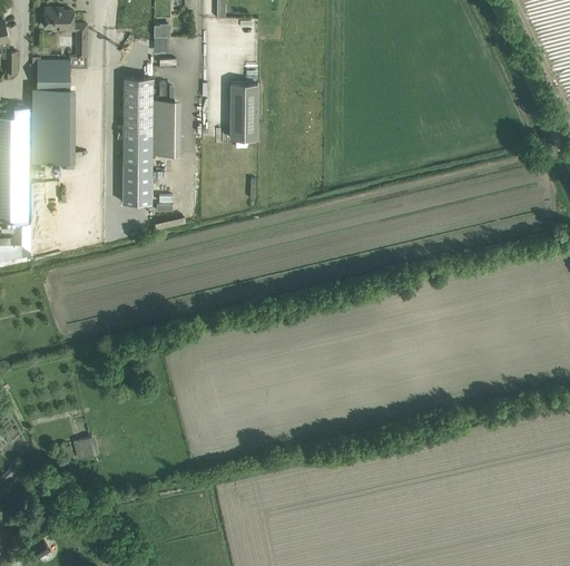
[(45,30),(74,30),(74,15),(57,15),(57,11),(45,11),(45,30)]
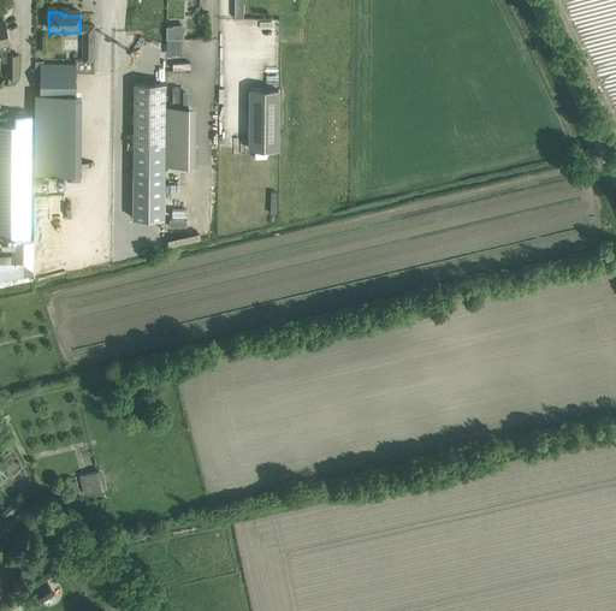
[(0,53),(4,66),(7,66),(7,59),(10,59),(10,48),(11,48),(5,25),(0,25),(0,53)]
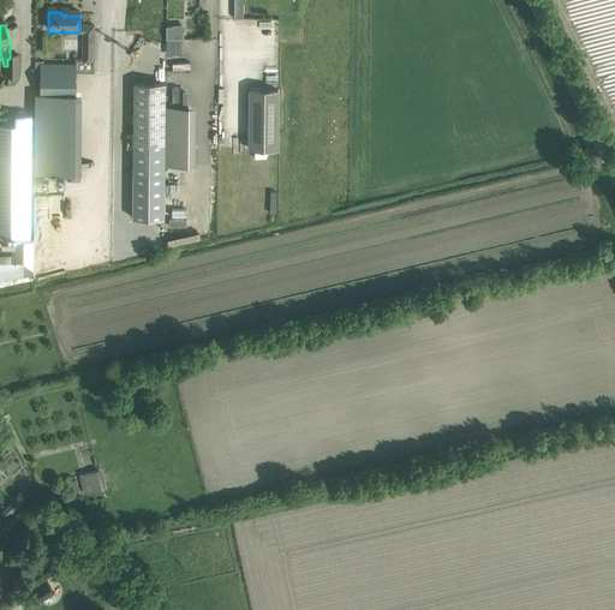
[(94,30),(83,30),(83,64),(94,64),(94,30)]
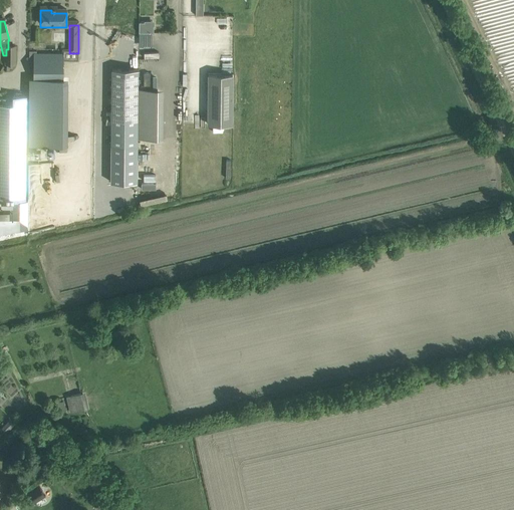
[(139,27),(139,38),(153,38),(153,31),(144,31),(144,27),(139,27)]
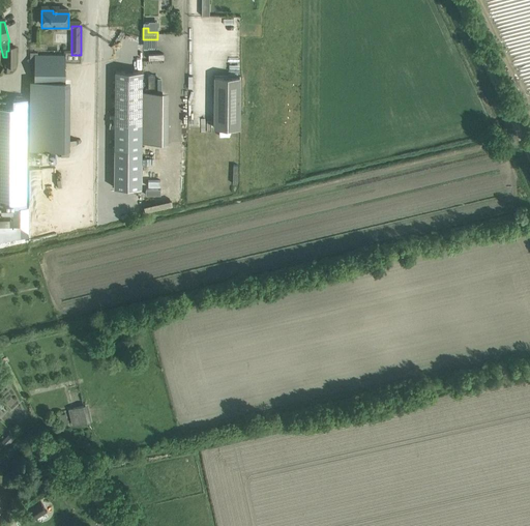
[(6,69),(16,69),(16,51),(8,51),(6,51),(6,57),(6,69)]
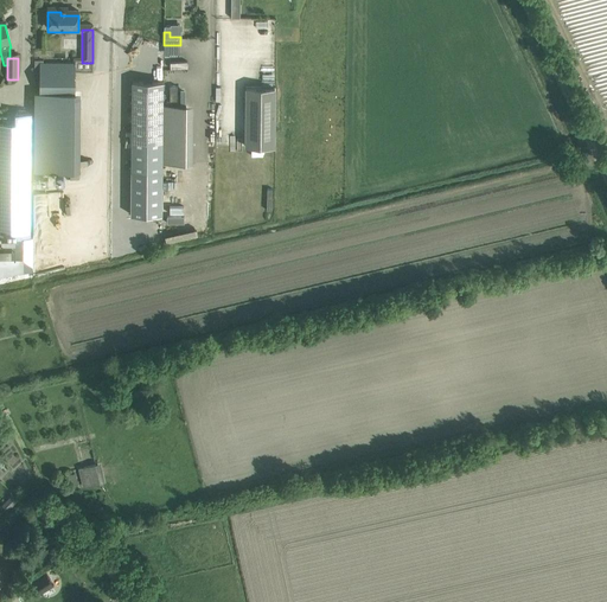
[(34,96),(34,175),(74,177),(75,97),(75,79),(75,68),(43,68),(44,66),(34,66),(34,76),(40,76),(40,96),(34,96)]
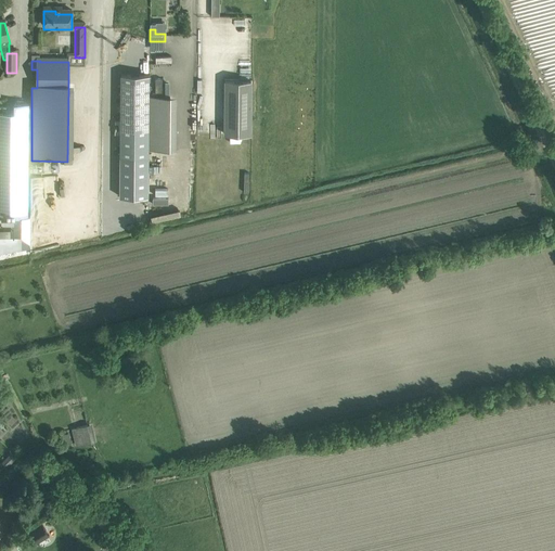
[(149,94),(149,78),(121,78),(120,159),(149,161),(149,149),(149,94)]
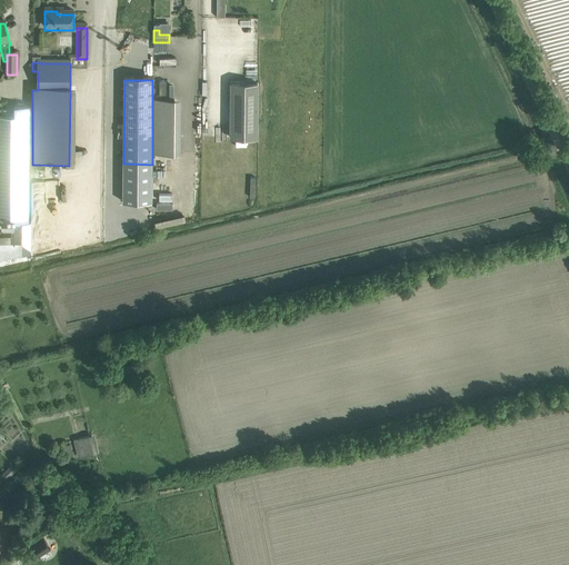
[(157,85),(157,100),(162,100),(162,102),(168,102),(168,98),(172,98),(172,85),(157,85)]
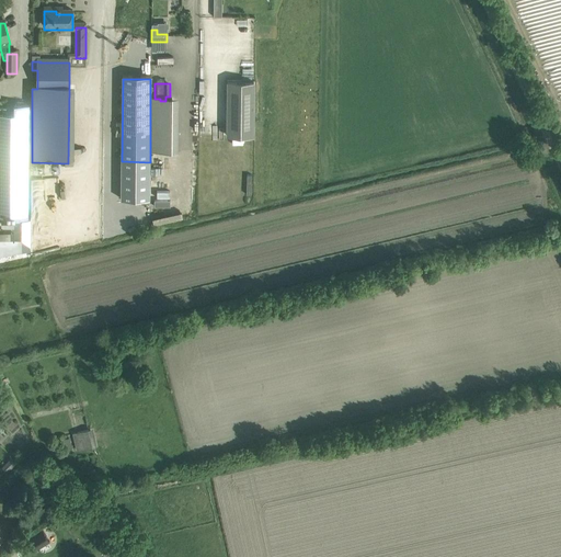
[(227,140),(254,140),(254,84),(228,84),(227,140)]
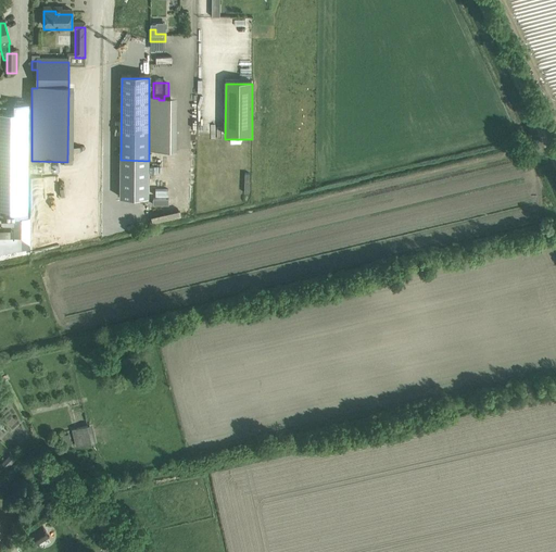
[(150,153),(176,154),(176,100),(150,100),(150,153)]
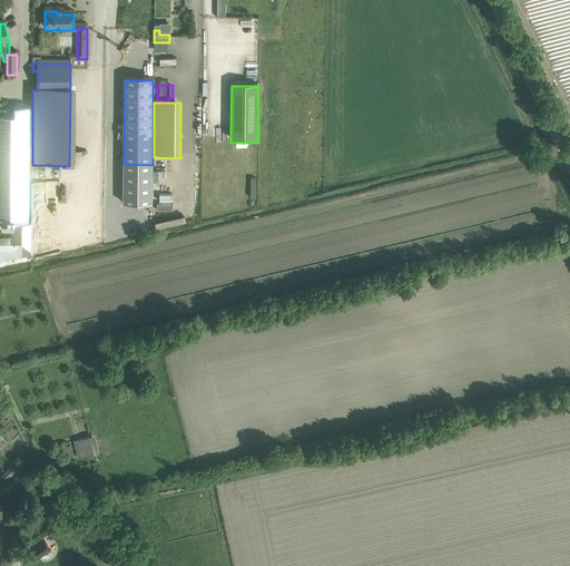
[(26,232),(26,227),(29,227),(29,122),(29,110),(16,110),(15,113),(15,119),(3,119),(0,119),(0,231),(11,232),(26,232)]
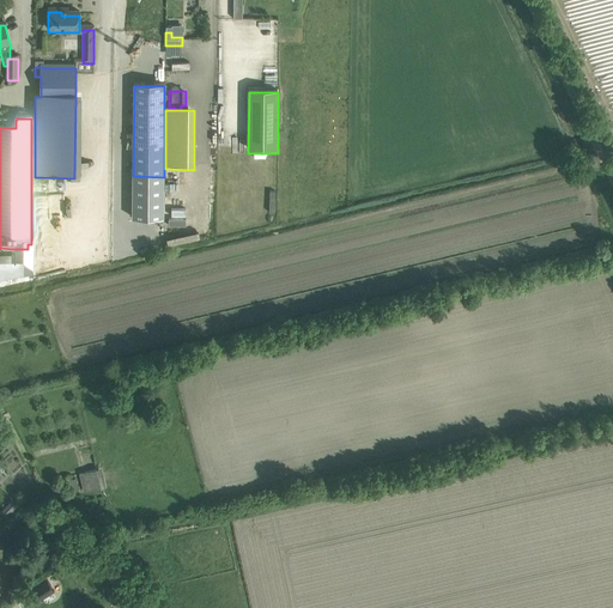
[(175,238),(167,242),(169,250),(177,247),(175,238)]
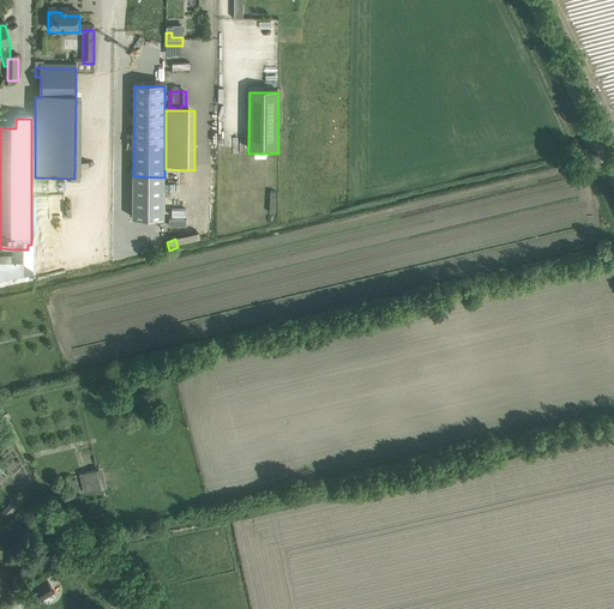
[(32,278),(32,245),(31,245),(28,245),(28,249),(12,249),(12,260),(12,282),(32,278)]
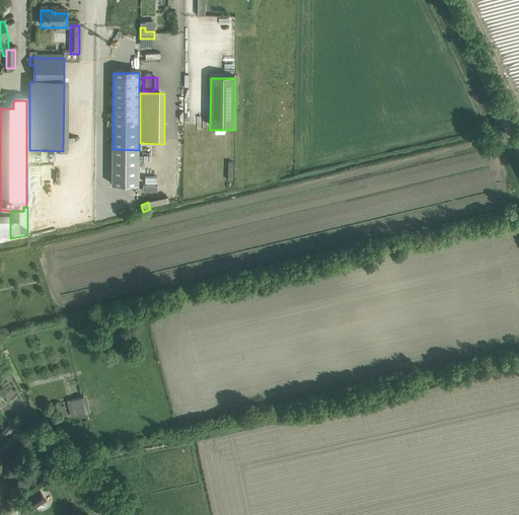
[(0,239),(10,238),(10,220),(0,219),(0,239)]
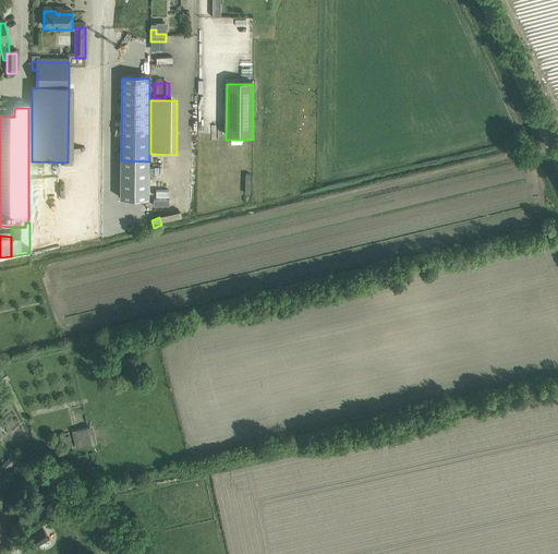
[(94,430),(72,434),(76,453),(97,447),(94,430)]
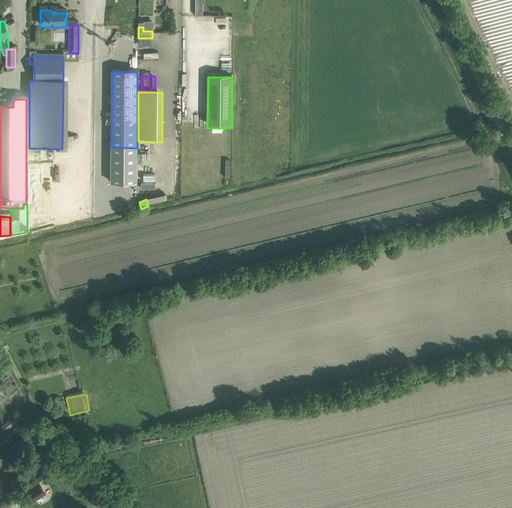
[(11,420),(2,430),(7,435),(16,426),(11,420)]
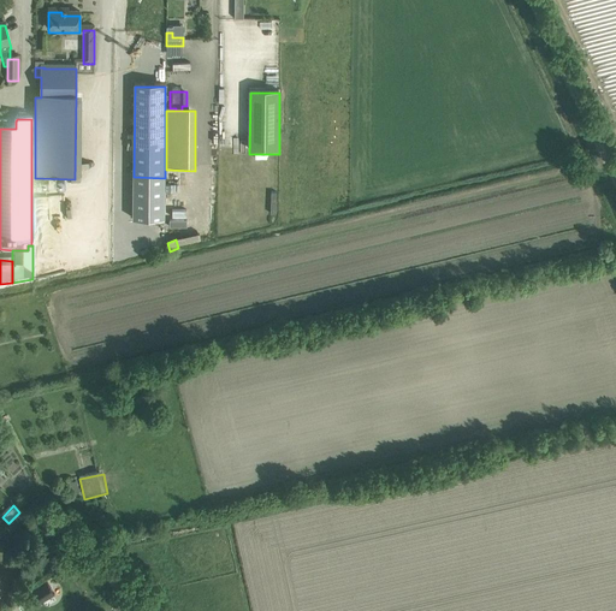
[(48,585),(33,595),(40,607),(55,598),(48,585)]
